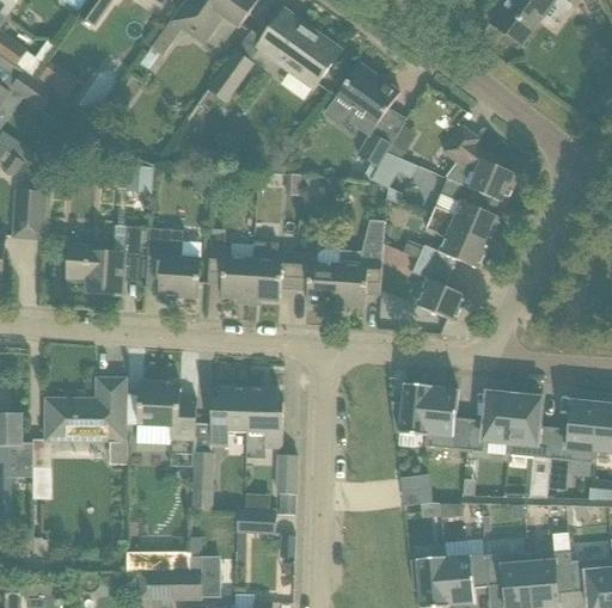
[(0,0),(0,8),(6,14),(16,0),(0,0)]
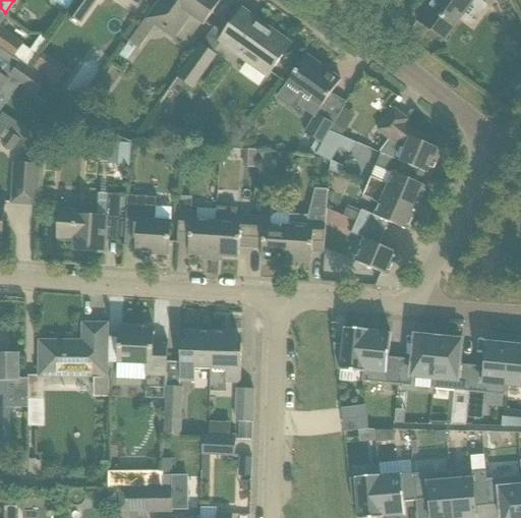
[(74,0),(67,11),(80,20),(94,0),(74,0)]
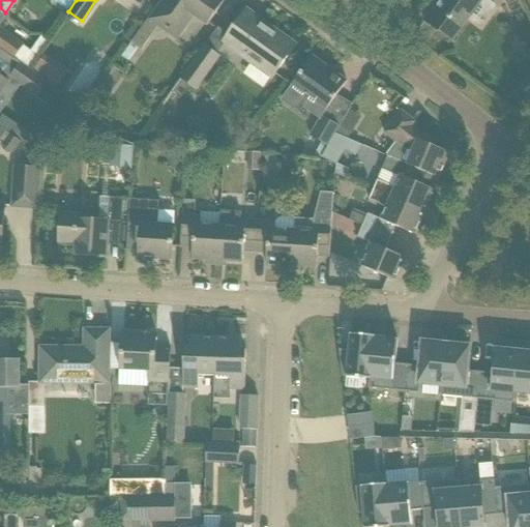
[(160,0),(131,40),(141,47),(157,24),(169,32),(183,12),(190,18),(194,15),(207,23),(223,0),(160,0)]
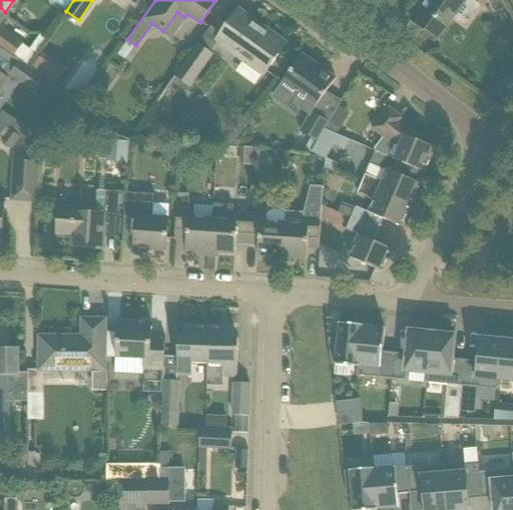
[(423,0),(410,18),(438,38),(452,17),(462,24),(477,2),(474,0),(423,0)]
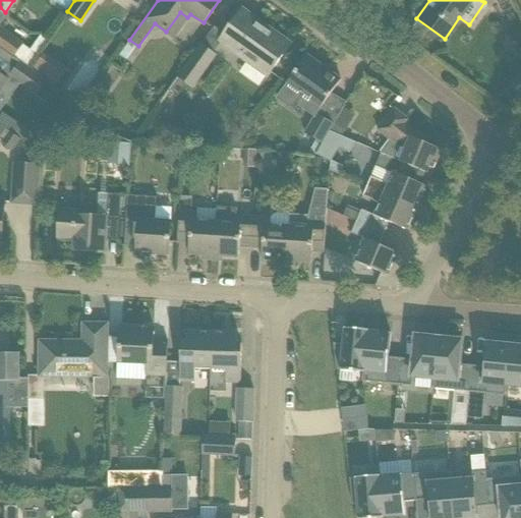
[(291,42),(280,34),(277,38),(252,19),(254,16),(242,7),(230,23),(219,39),(268,74),(291,42)]
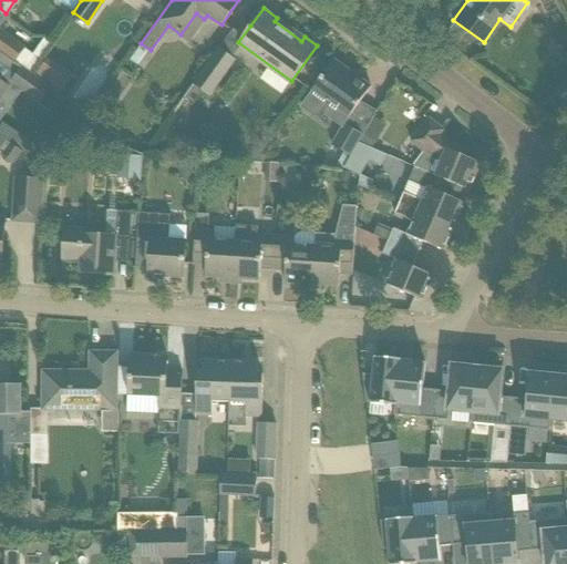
[(0,50),(14,61),(26,45),(0,27),(0,50)]
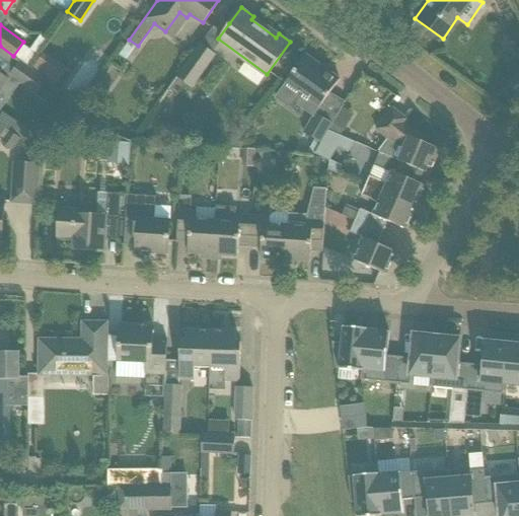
[(176,74),(192,86),(216,53),(199,41),(176,74)]
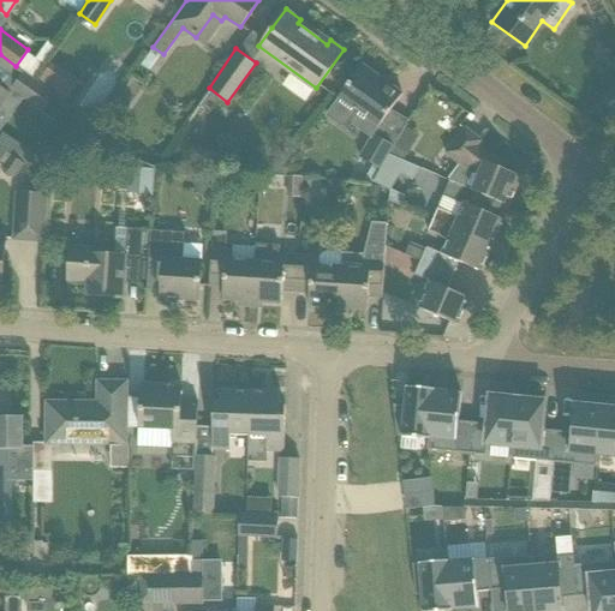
[(362,63),(348,83),(327,112),(346,126),(358,109),(378,125),(402,91),(362,63)]
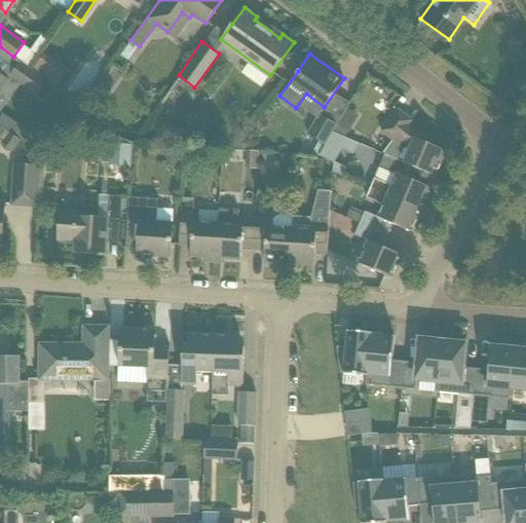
[(46,79),(28,67),(20,60),(9,74),(36,92),(46,79)]
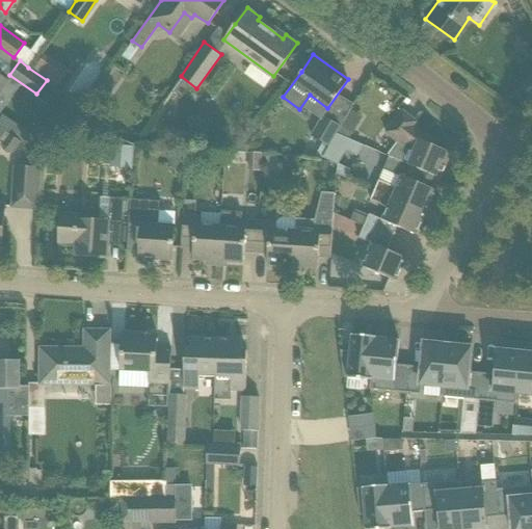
[(53,109),(47,118),(47,126),(56,132),(65,117),(53,109)]
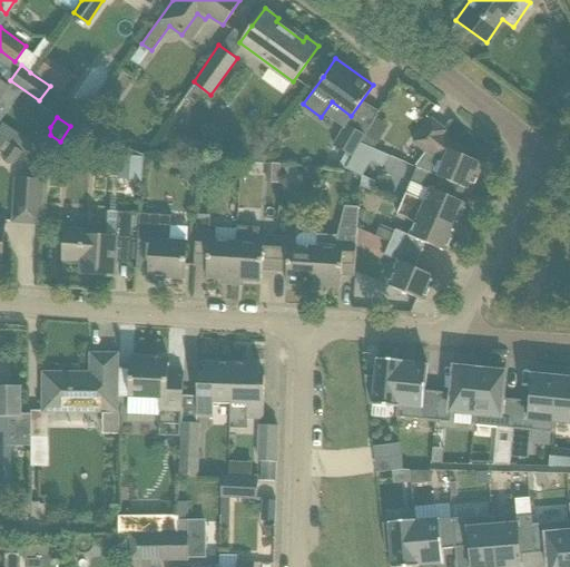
[(362,140),(373,146),(387,124),(375,117),(362,140)]
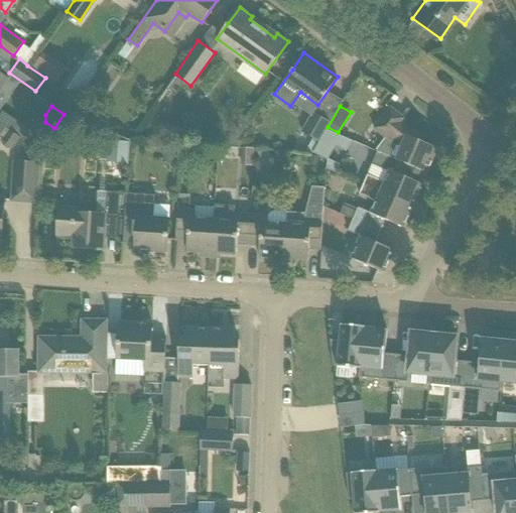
[(390,106),(374,127),(385,136),(387,137),(377,150),(381,151),(395,158),(403,161),(422,169),(427,171),(437,147),(416,138),(419,131),(409,127),(401,121),(404,116),(390,106)]
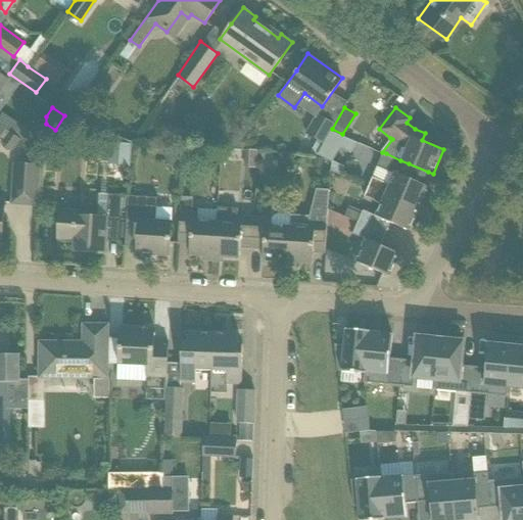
[(306,133),(324,143),(335,123),(318,113),(306,133)]
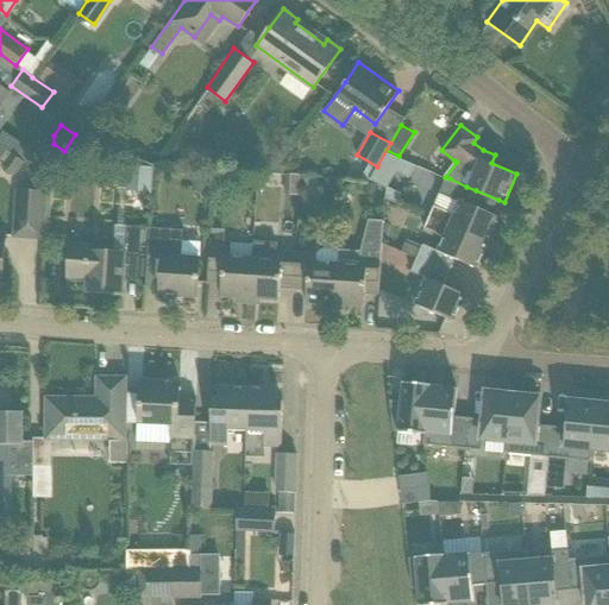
[(217,134),(203,153),(217,162),(230,144),(217,134)]
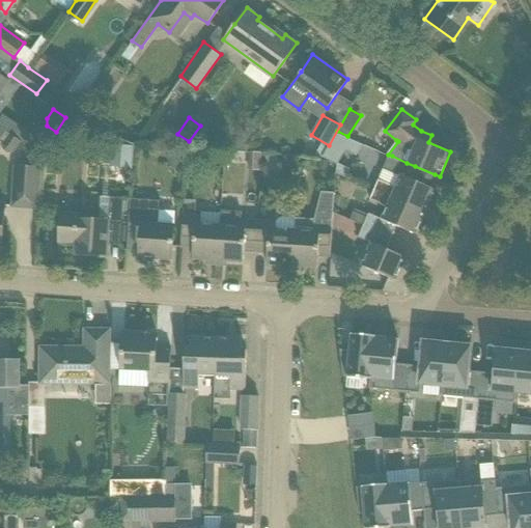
[(9,133),(3,143),(3,148),(8,151),(14,150),(21,140),(9,133)]
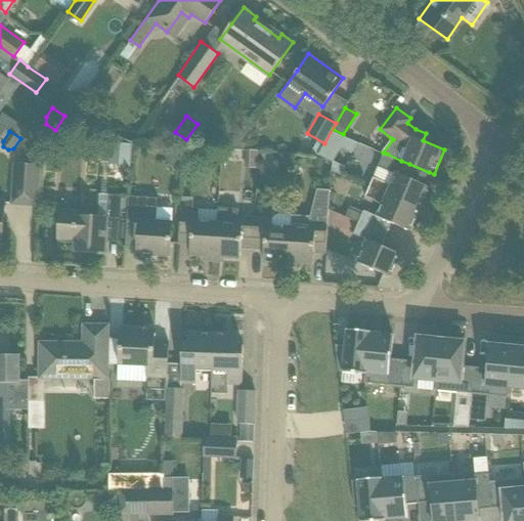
[(111,137),(101,164),(130,166),(131,144),(111,137)]
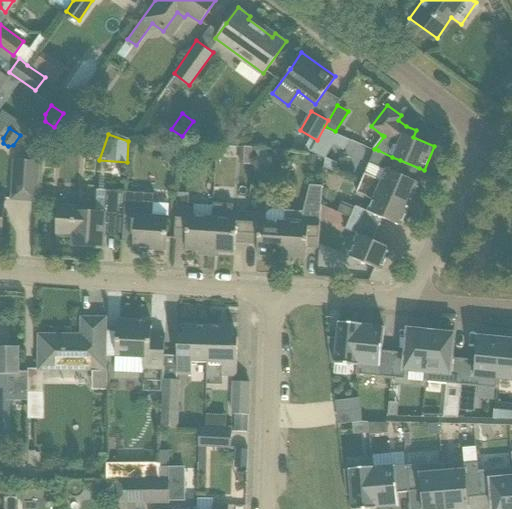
[(240,146),(239,161),(251,162),(252,147),(240,146)]
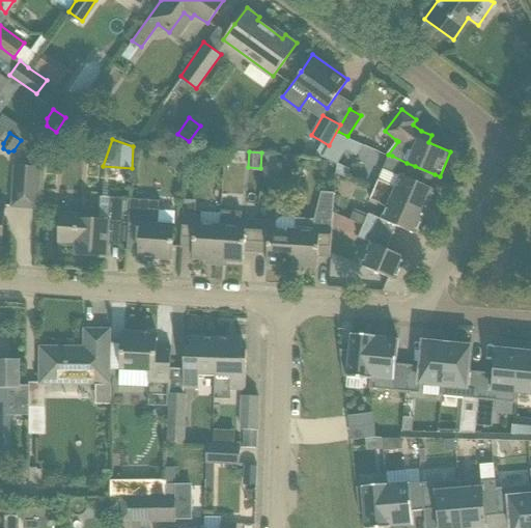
[(285,154),(284,167),(297,168),(298,155),(285,154)]
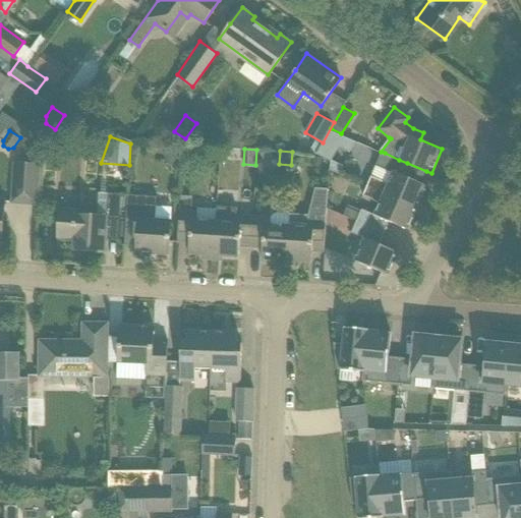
[(366,184),(366,185),(416,207),(417,206),(426,184),(421,182),(426,171),(407,163),(399,160),(385,153),(381,152),(369,175),(366,184)]
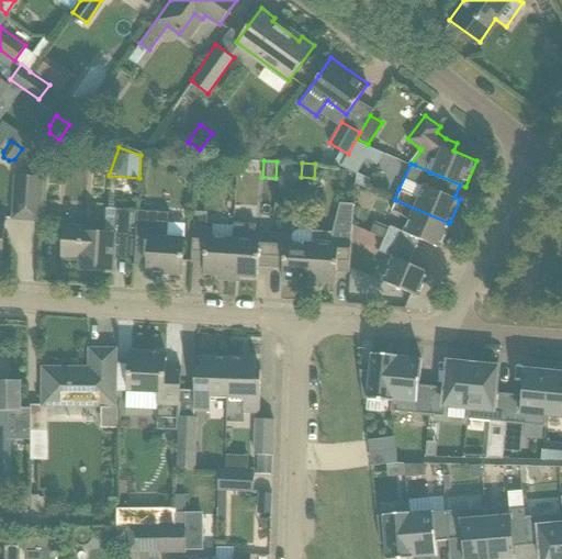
[(338,168),(336,177),(346,179),(348,171),(338,168)]
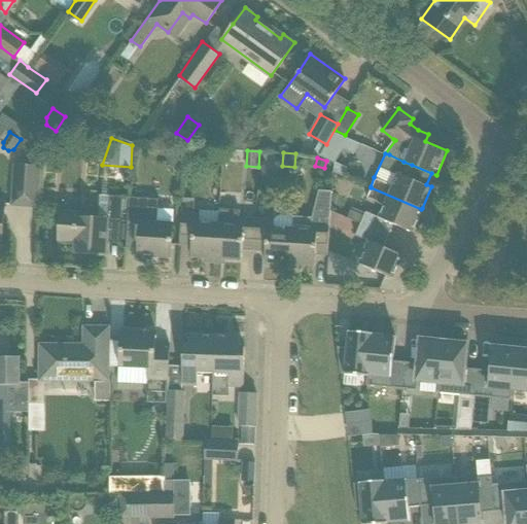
[(346,167),(334,162),(334,170),(343,174),(346,167)]
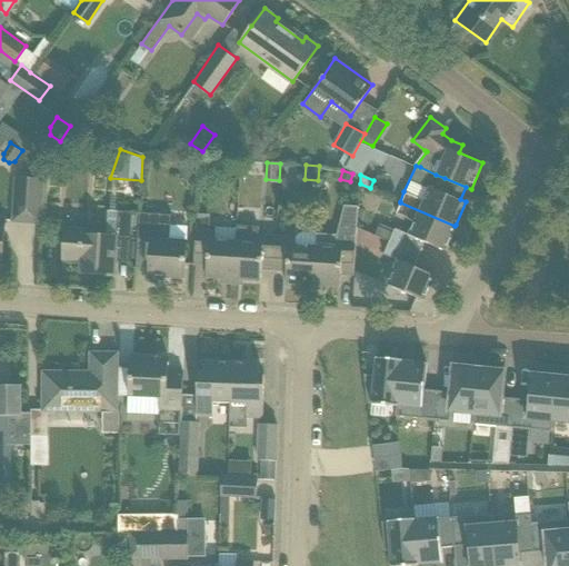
[(12,220),(40,221),(43,178),(16,177),(12,220)]
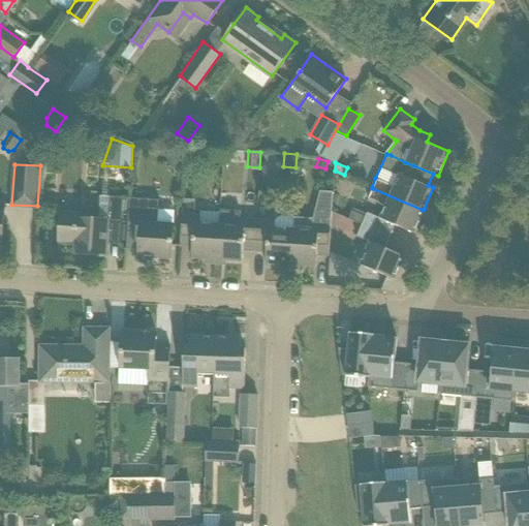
[(372,188),(367,197),(385,206),(380,217),(413,231),(423,210),(372,188)]
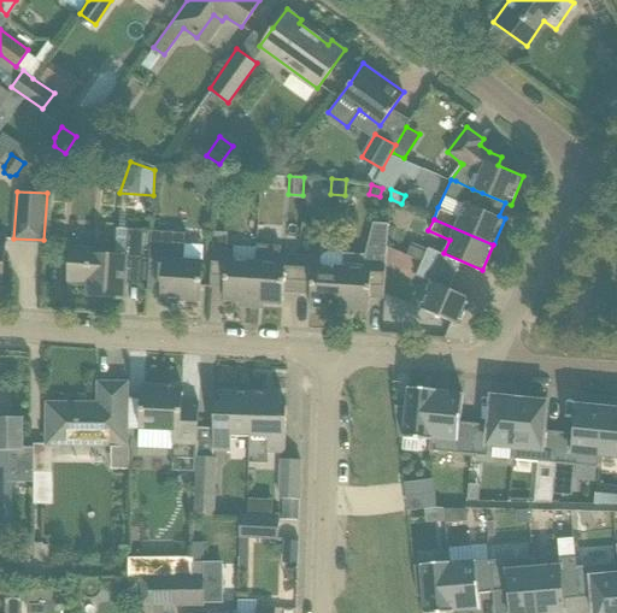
[(385,272),(386,261),(387,248),(388,222),(372,220),(365,252),(365,260),(364,269),(342,267),(341,267),(339,306),(369,308),(369,295),(383,296),(385,272)]
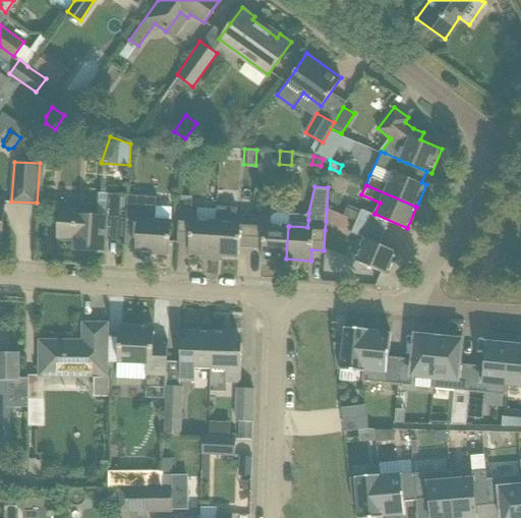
[(108,210),(120,211),(121,192),(109,191),(108,210)]
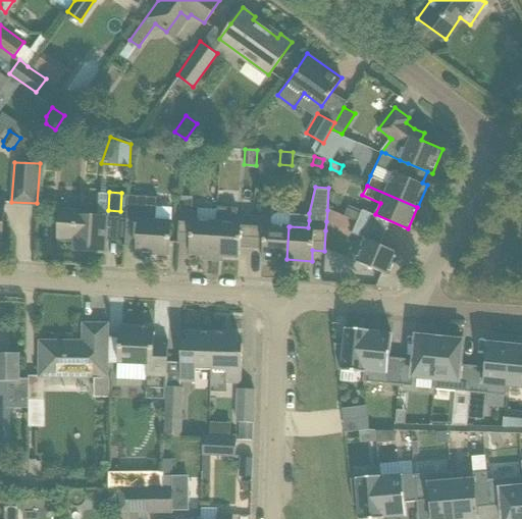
[(136,254),(144,254),(144,251),(168,253),(170,232),(172,206),(156,205),(156,197),(127,195),(126,218),(138,219),(136,254)]
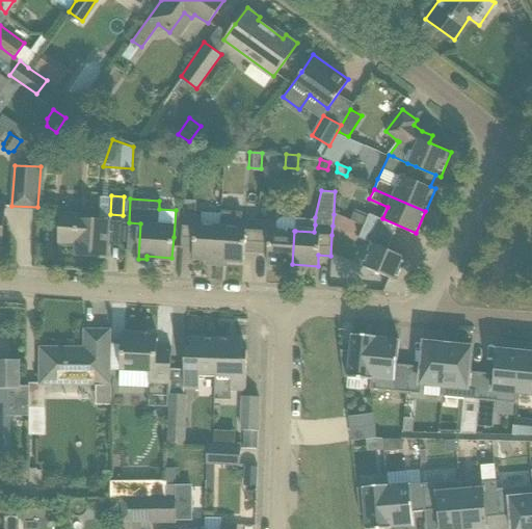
[(244,249),(255,250),(257,220),(241,219),(242,210),(221,209),(221,212),(220,225),(219,225),(217,260),(243,261),(244,249)]
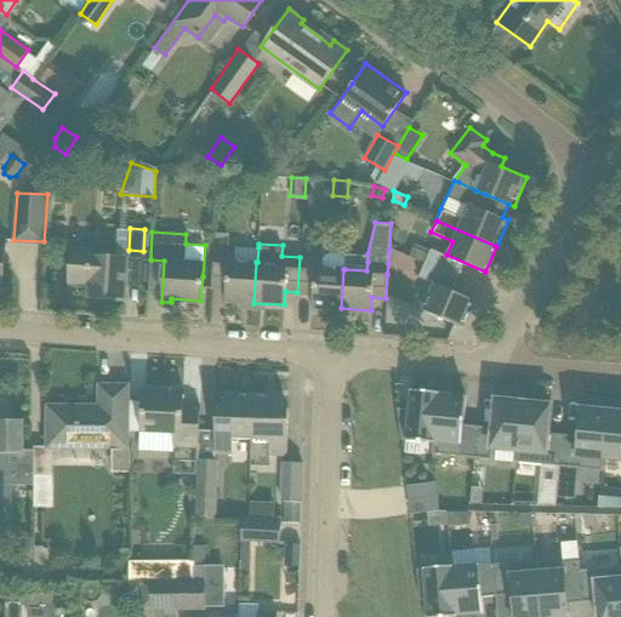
[(224,301),(254,303),(256,262),(257,262),(258,247),(235,246),(235,252),(214,251),(211,286),(226,287),(224,301)]
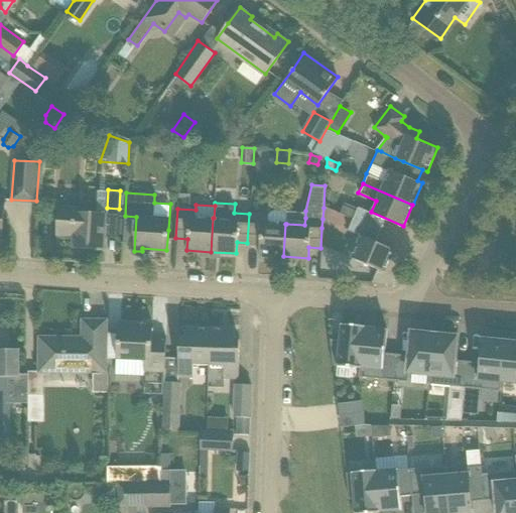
[(73,236),(72,246),(104,248),(106,212),(76,210),(76,207),(57,206),(55,235),(73,236)]
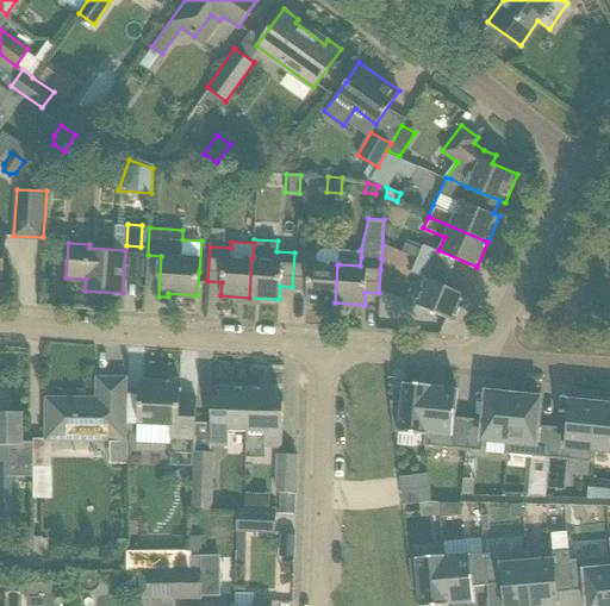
[(423,243),(417,257),(433,264),(439,250),(423,243)]
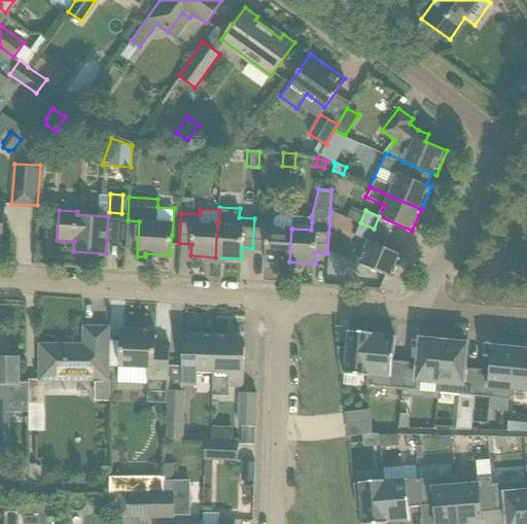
[(265,260),(289,262),(291,229),(292,229),(293,214),(279,213),(273,220),(254,218),(252,248),(265,249),(265,260)]
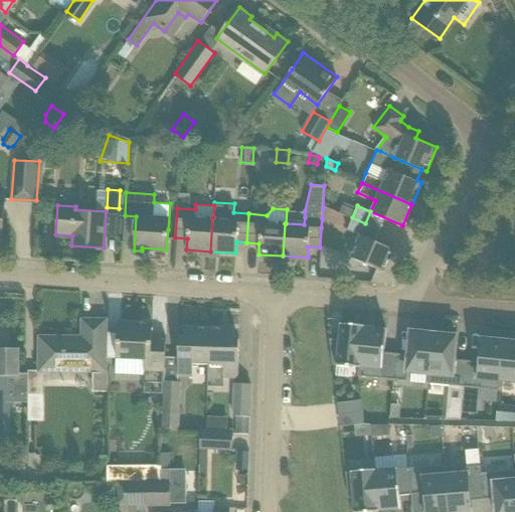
[(352,217),(348,228),(360,234),(365,223),(352,217)]
